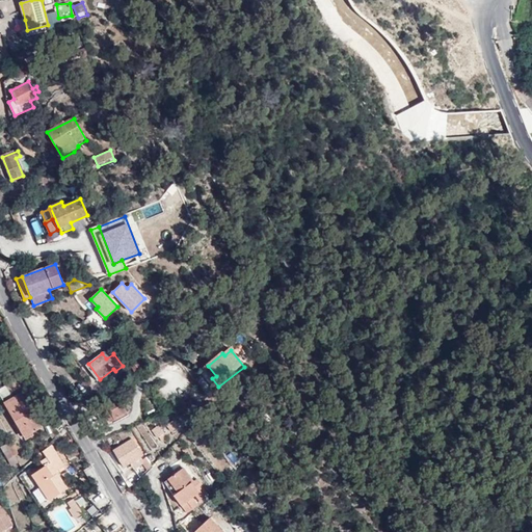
[(208,366),(205,369),(212,378),(216,376),(208,366)]
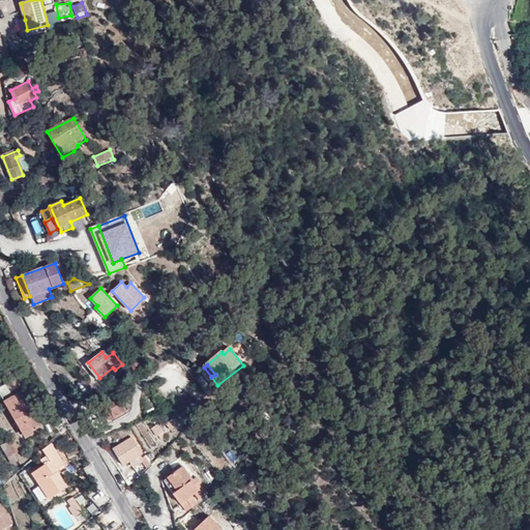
[(214,389),(217,385),(211,377),(204,367),(201,370),(201,374),(214,389)]
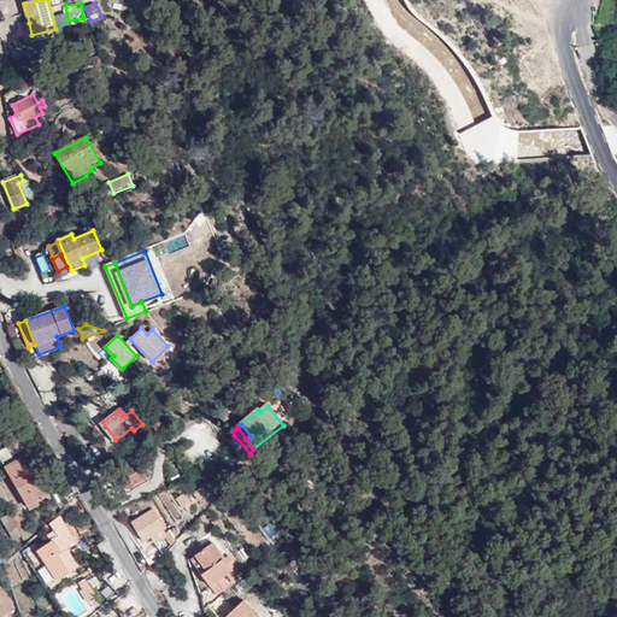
[(0,456),(28,505),(47,494),(25,456),(15,462),(6,447),(0,451),(0,456)]
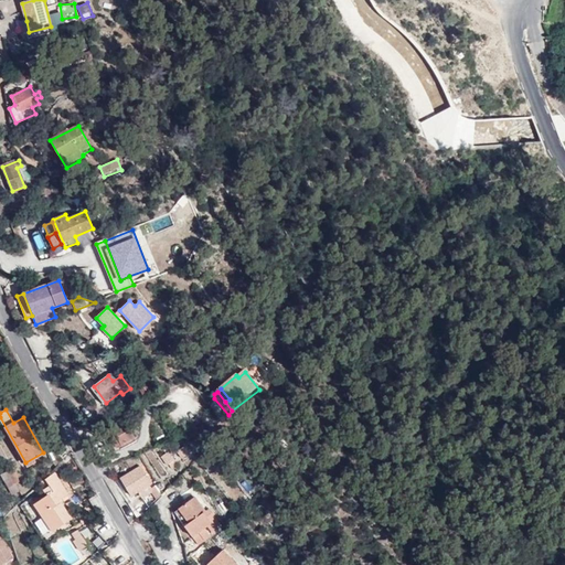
[(126,420),(114,427),(123,445),(135,438),(126,420)]
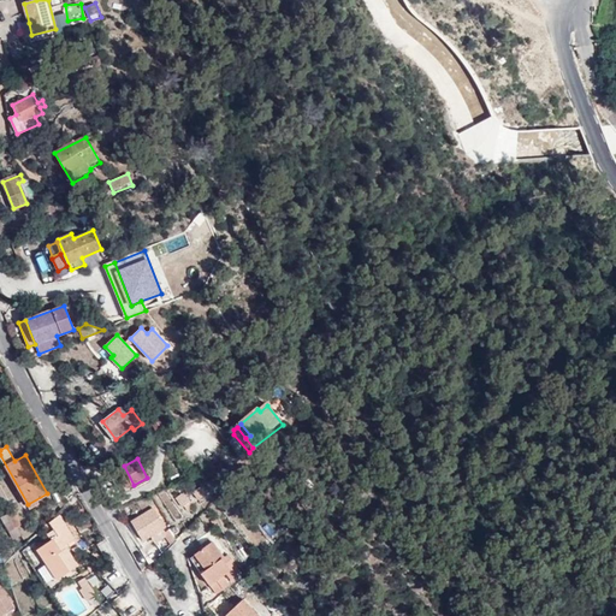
[(202,487),(194,492),(199,498),(206,492),(202,487)]
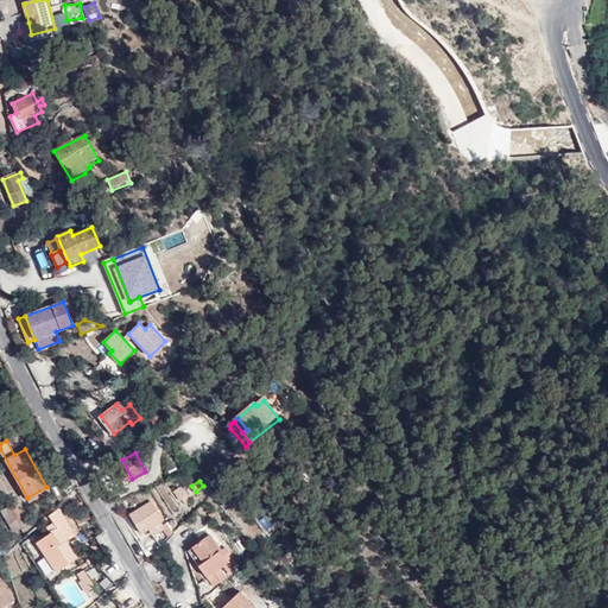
[(182,487),(175,492),(179,500),(182,499),(184,504),(190,500),(182,487)]
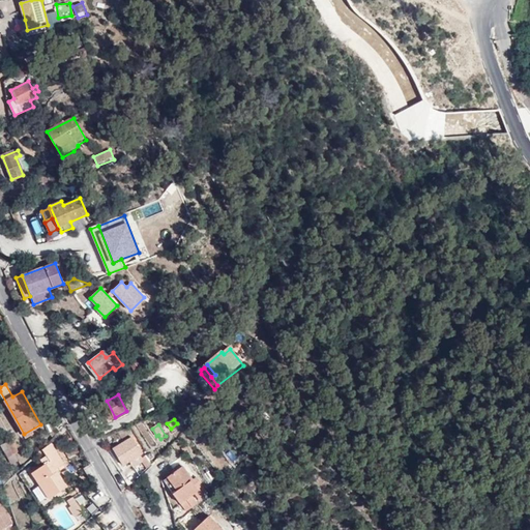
[(129,460),(142,452),(133,437),(114,448),(123,464),(129,460)]
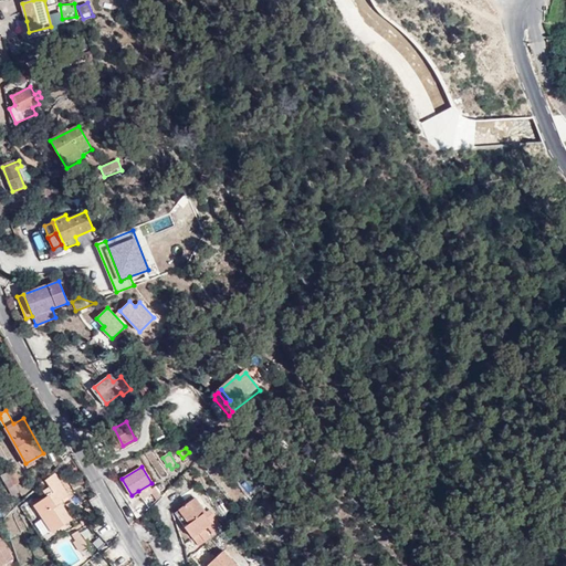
[(14,470),(8,473),(14,486),(18,484),(21,483),(14,470)]
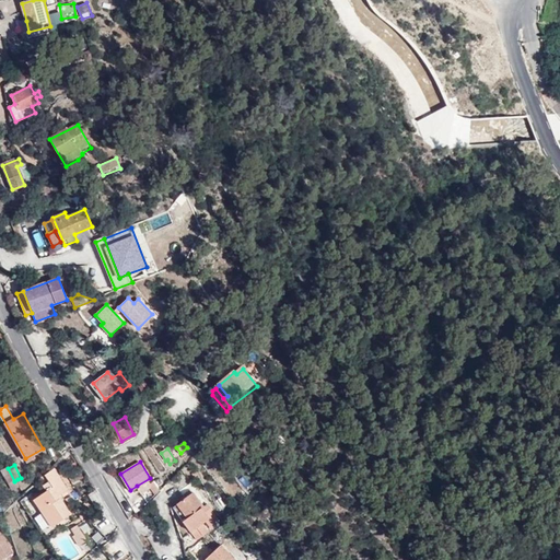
[(14,481),(8,468),(3,470),(10,483),(14,481)]
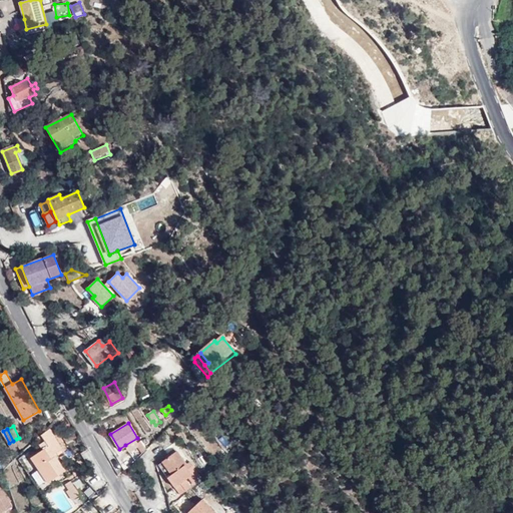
[(50,429),(36,438),(43,450),(31,458),(48,483),(66,470),(54,454),(62,449),(50,429)]
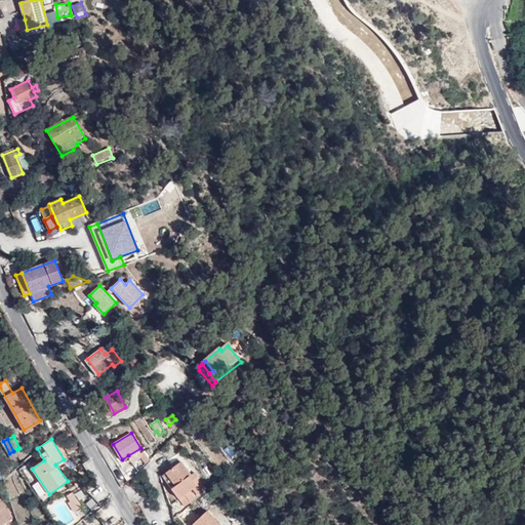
[(144,454),(140,448),(128,455),(131,461),(144,454)]
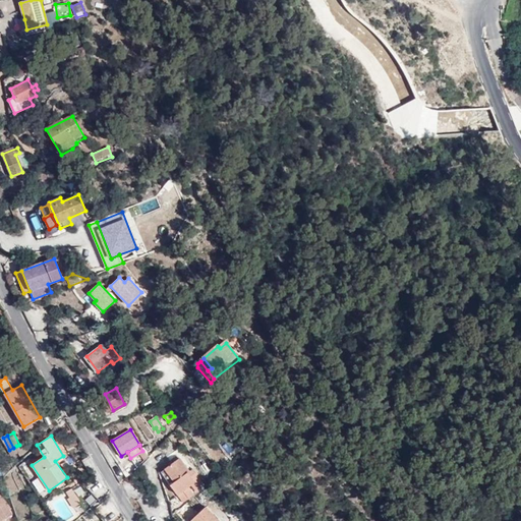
[(20,453),(16,446),(13,448),(9,450),(12,456),(20,453)]
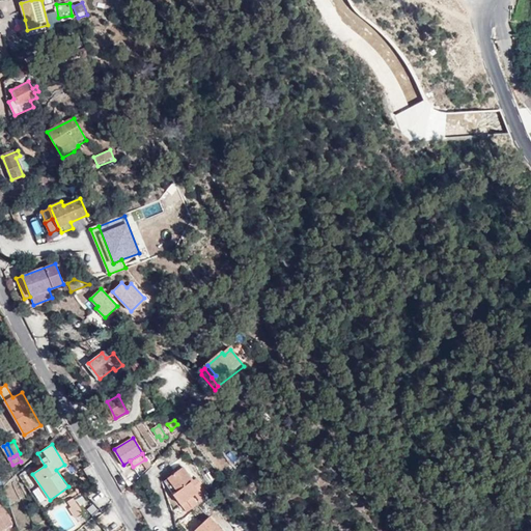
[(184,468),(168,478),(177,492),(174,495),(182,503),(198,491),(194,485),(200,482),(197,478),(193,480),(184,468)]
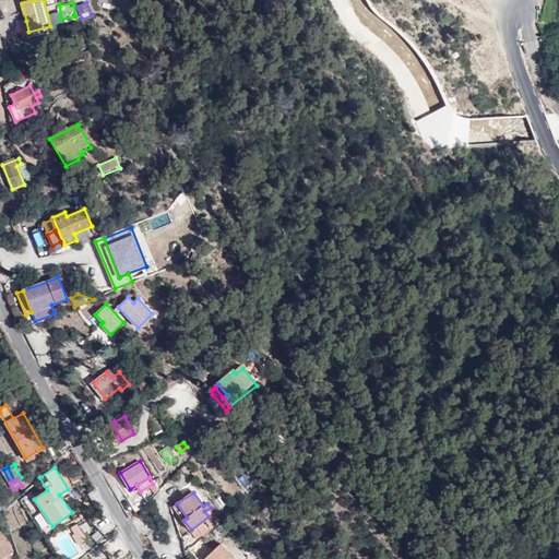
[(187,518),(177,503),(173,507),(183,521),(187,518)]
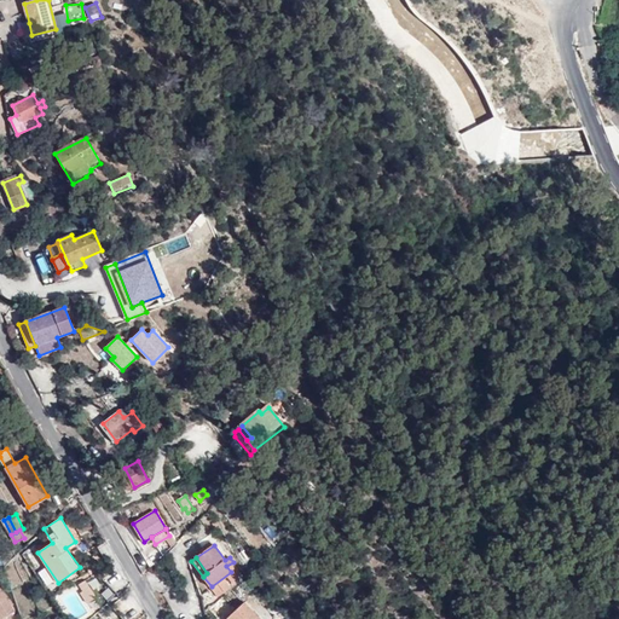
[(84,591),(90,586),(86,580),(80,585),(84,591)]
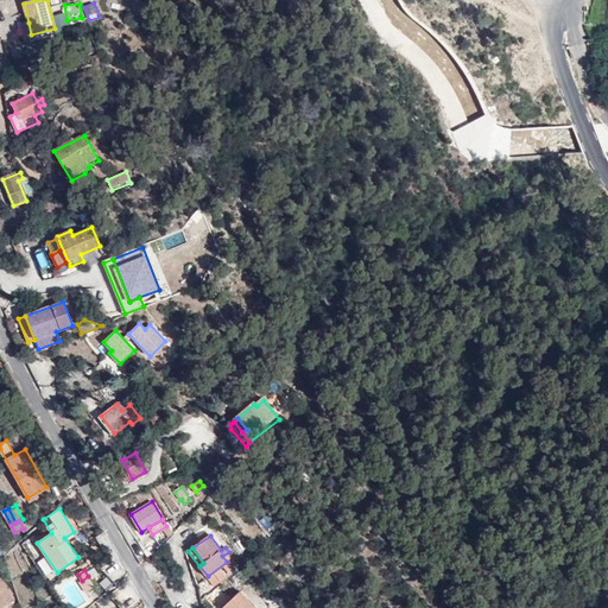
[(0,607),(17,607),(0,575),(0,607)]
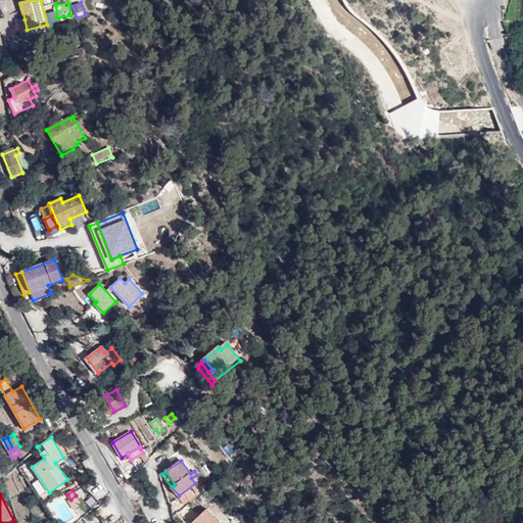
[(82,505),(76,495),(70,500),(67,502),(74,510),(82,505)]
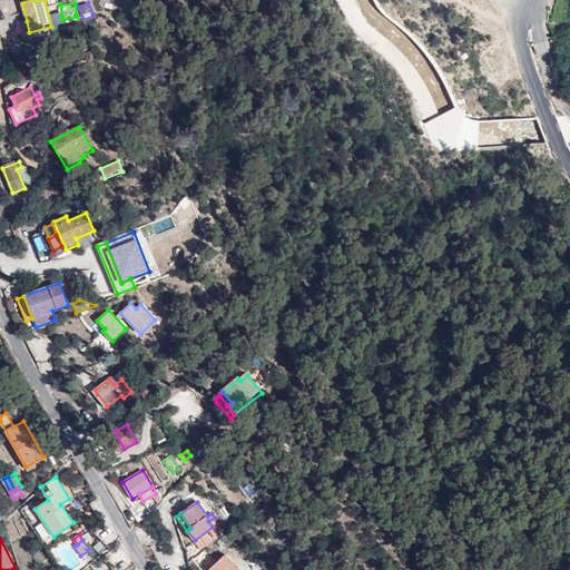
[(208,569),(238,569),(226,556),(208,569)]
